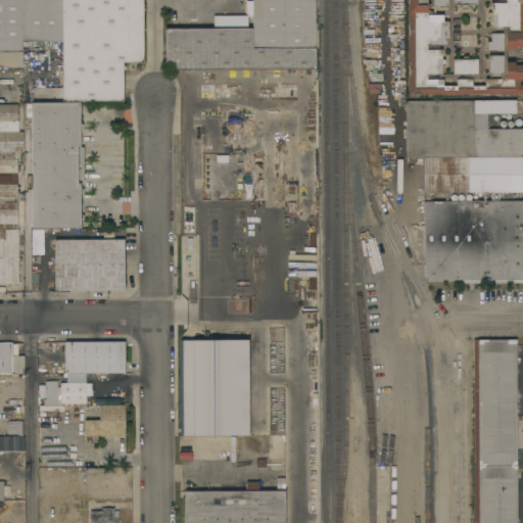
[(0,65),(0,0),(143,0),(144,63),(123,63),(123,101),(33,102),(33,88),(62,88),(62,42),(22,42),(22,67),(11,67),(0,65)]
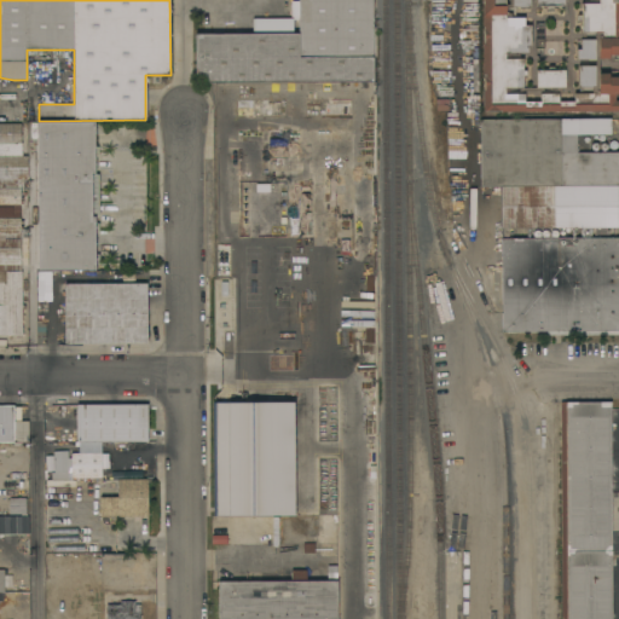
[(196,74),(195,35),(253,34),(253,19),(291,19),(290,1),(299,1),(299,0),(372,0),(374,82),(210,84),(196,74)]
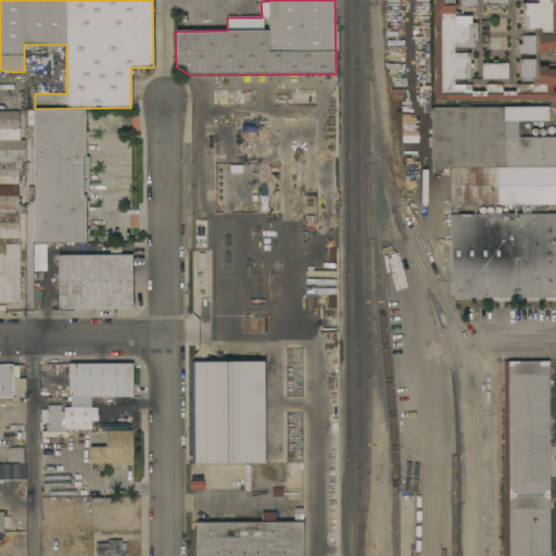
[(555,0),(555,50),(547,50),(547,53),(538,53),(538,66),(547,66),(547,70),(555,70),(555,85),(553,85),(553,91),(555,91),(555,101),(434,101),(433,0),(555,0)]
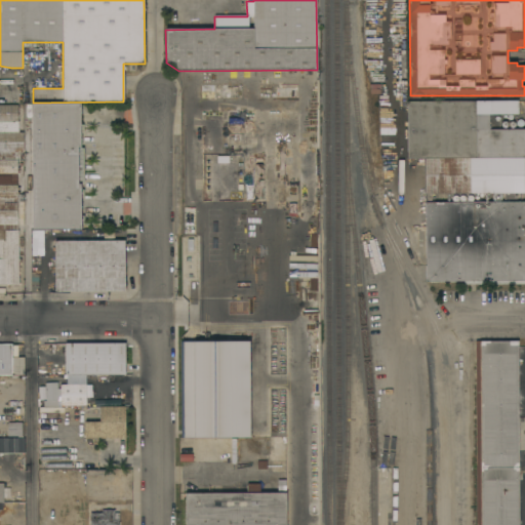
[(242,99),(201,99),(200,84),(242,84),(242,99)]
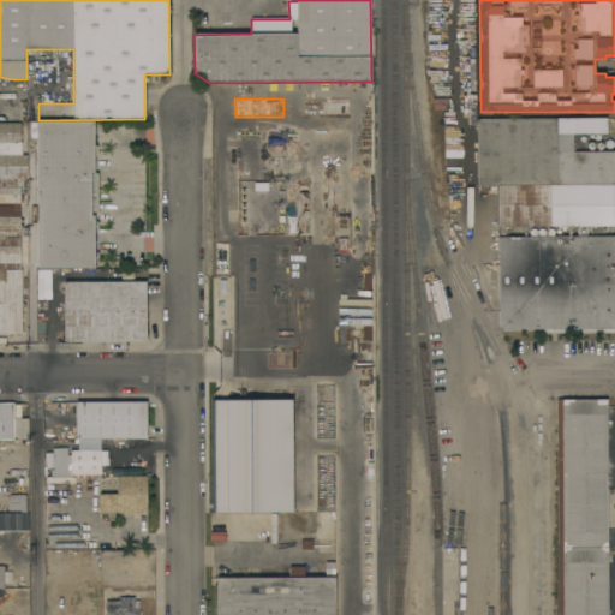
[(304,99),(348,99),(348,114),(304,114),(304,99)]
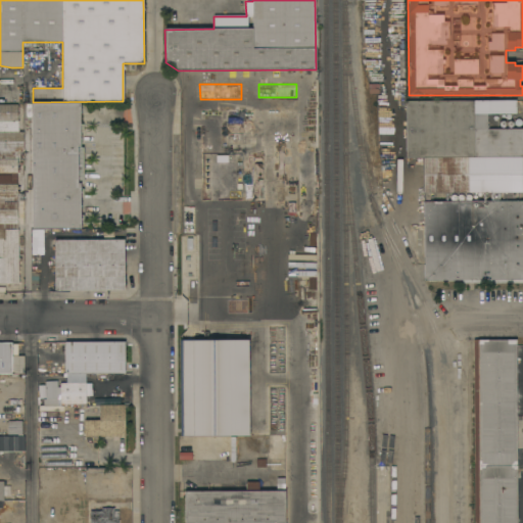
[(406,158),(406,101),(516,101),(516,114),(487,114),(487,129),(522,129),(522,157),(423,158),(406,158)]
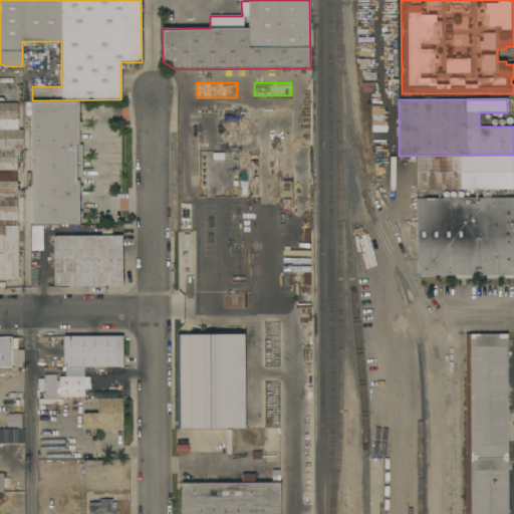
[(293,147),(290,147),(290,146),(279,145),(279,198),(197,198),(197,100),(271,100),(271,108),(275,108),(275,101),(284,101),(284,107),(303,107),(303,105),(311,105),(311,108),(312,108),(313,208),(293,208),(293,147)]
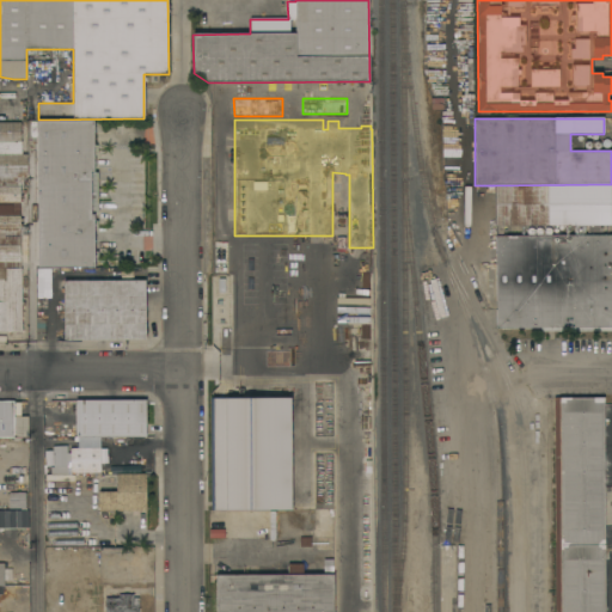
[(37,121),(93,121),(95,146),(97,146),(97,155),(93,155),(95,172),(97,172),(98,215),(95,215),(95,220),(98,220),(98,231),(95,231),(95,251),(98,251),(98,262),(95,262),(95,268),(38,269),(37,121)]
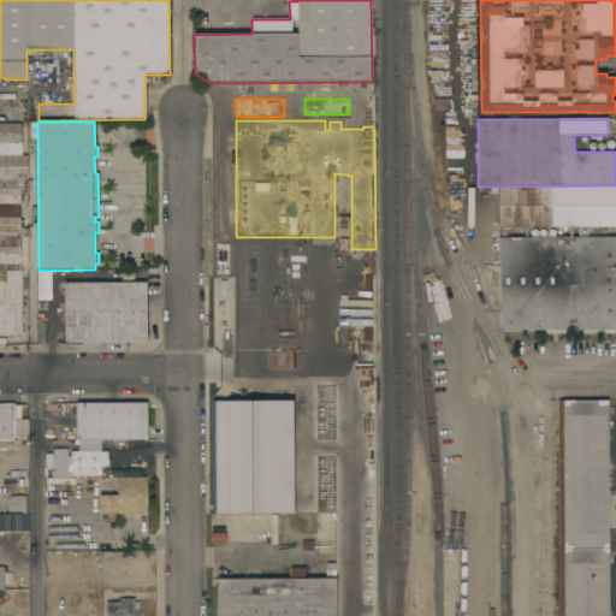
[(0,155),(0,124),(21,124),(21,143),(22,143),(22,155),(0,155)]
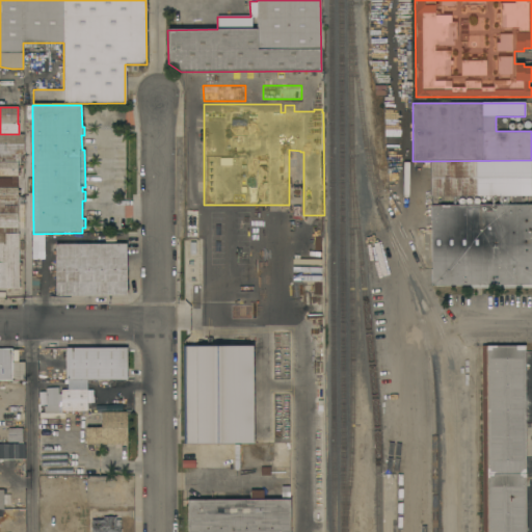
[(24,134),(24,155),(18,155),(0,155),(0,134),(19,134),(24,134)]
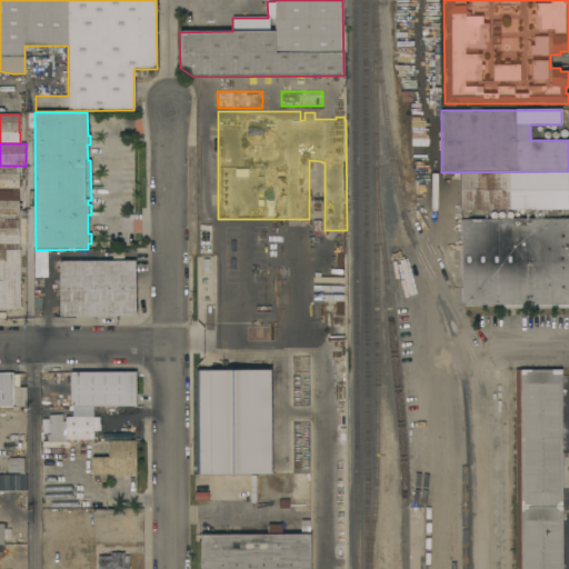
[(19,211),(25,211),(26,243),(20,243),(20,250),(0,250),(0,166),(19,166),(19,211)]
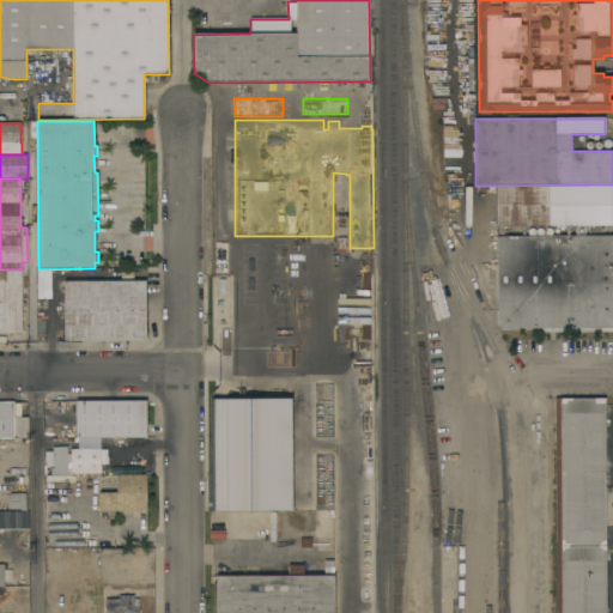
[(612,184),(612,226),(496,226),(496,186),(612,184)]
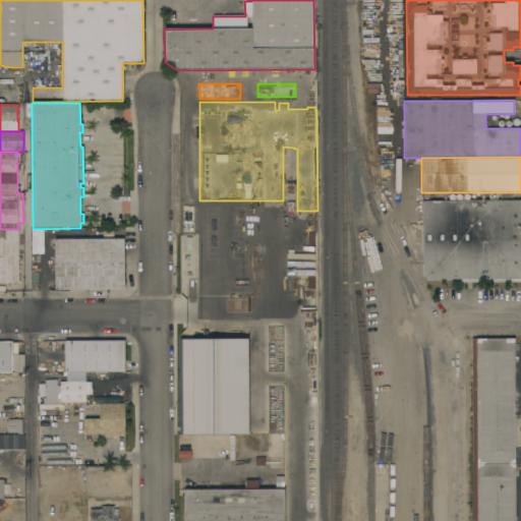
[(422,201),(520,200),(520,282),(460,282),(460,280),(422,280),(422,201)]
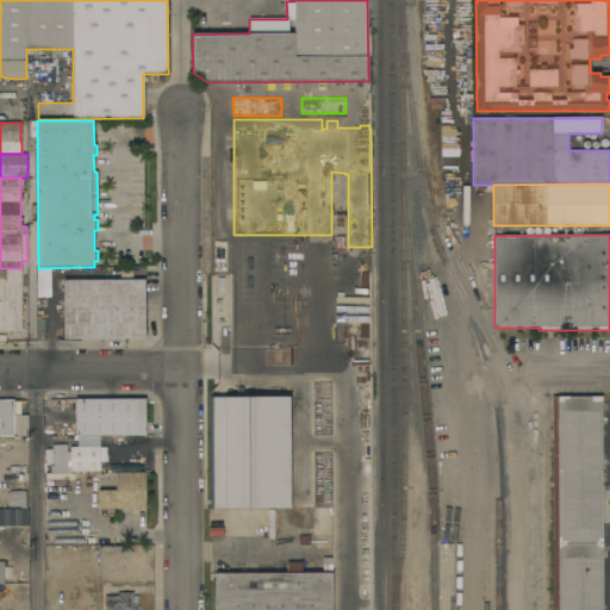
[(22,268),(22,331),(0,331),(0,268),(22,268)]
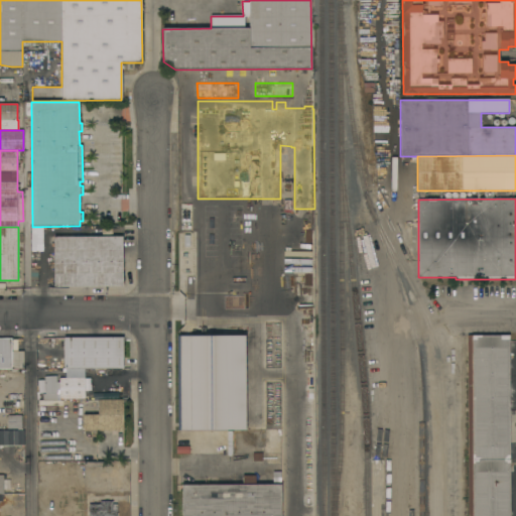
[(30,240),(30,227),(43,227),(43,240),(30,240)]
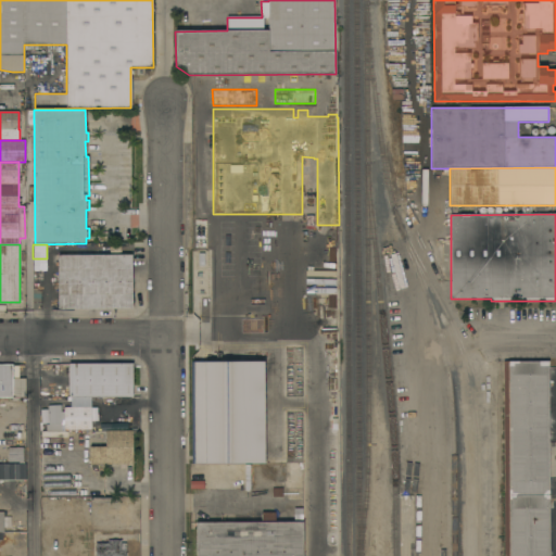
[(59,310),(58,255),(133,255),(133,310),(59,310)]
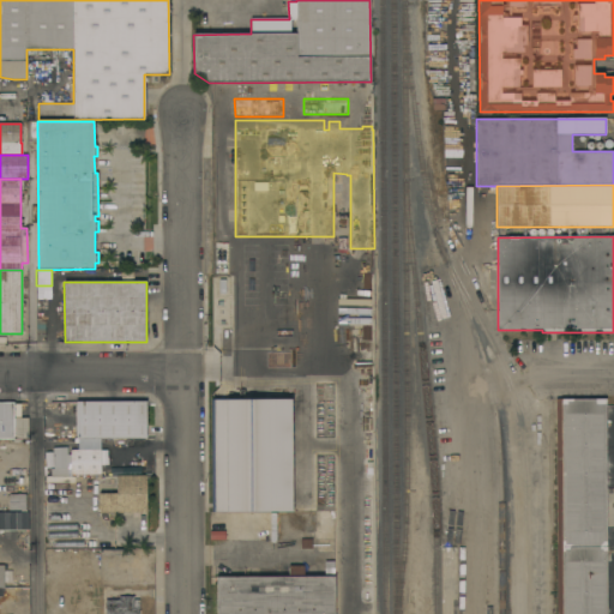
[(606,613),(555,613),(555,399),(606,398),(606,613)]
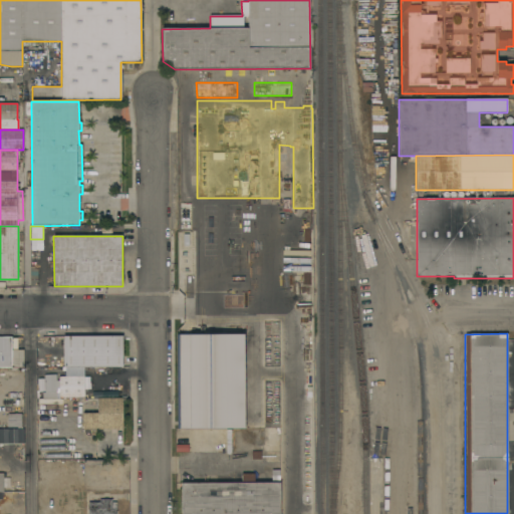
[(178,430),(178,334),(244,334),(244,430),(178,430)]
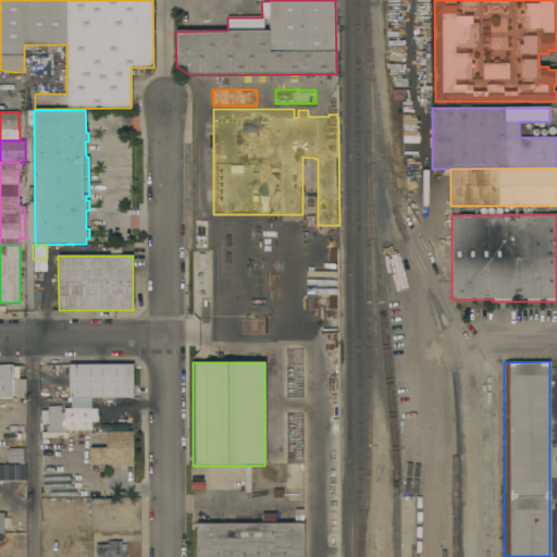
[(0,398),(0,364),(12,364),(12,380),(25,379),(26,397),(14,397),(14,396),(12,396),(13,398),(0,398)]
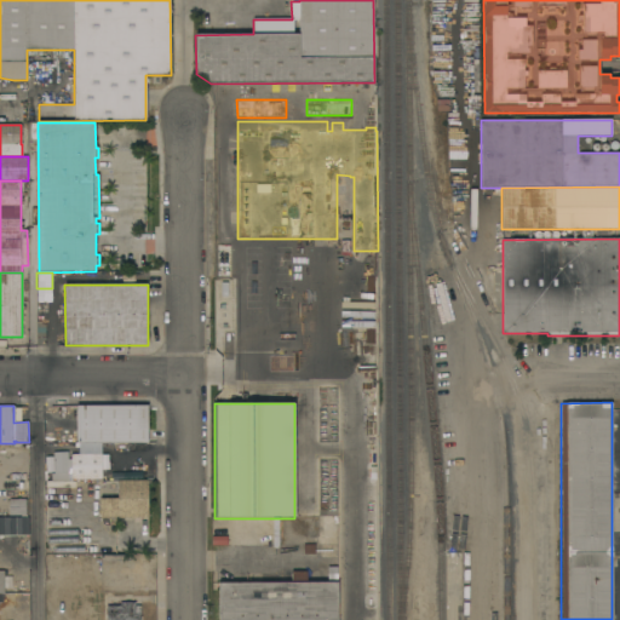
[(76,443),(76,406),(148,406),(148,442),(76,443)]
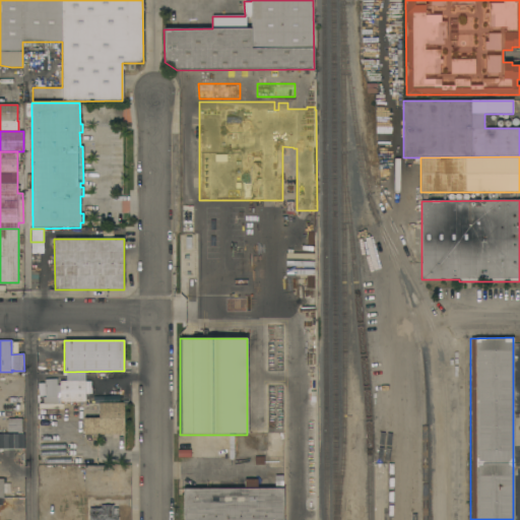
[(84,381),(84,372),(66,372),(65,380),(84,381)]
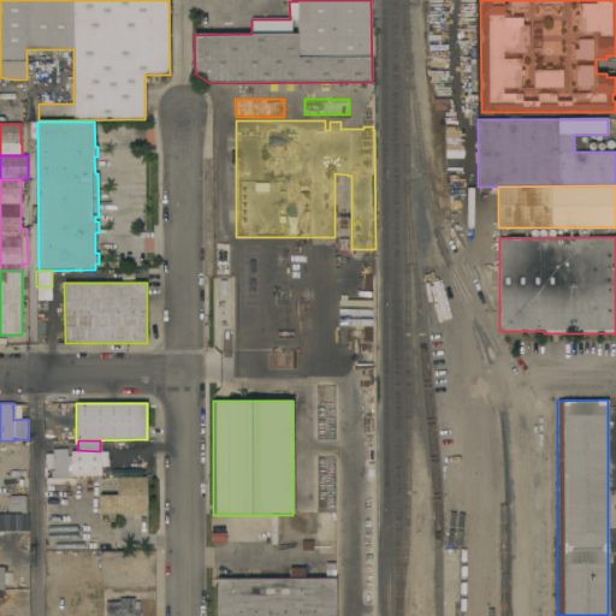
[(67,449),(67,457),(71,457),(71,451),(101,451),(101,455),(104,455),(104,461),(101,461),(101,475),(71,477),(71,467),(69,467),(69,478),(51,478),(51,471),(53,471),(53,449),(67,449)]
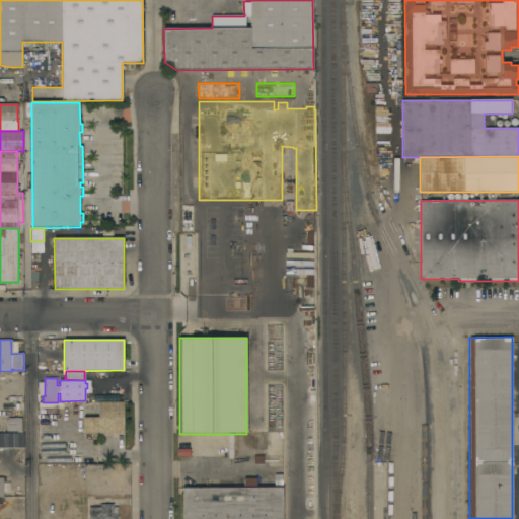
[(15,399),(0,399),(0,391),(15,391),(15,399)]
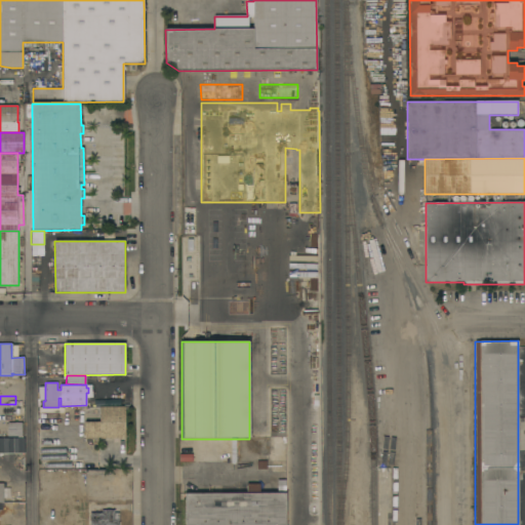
[(125,439),(119,439),(119,442),(114,442),(114,439),(84,439),(84,421),(99,421),(99,407),(125,407),(125,439)]
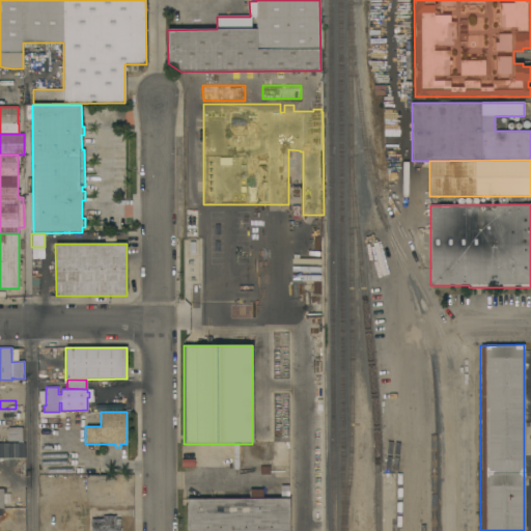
[(22,427),(22,441),(23,441),(23,443),(18,443),(18,442),(7,442),(7,427),(22,427)]
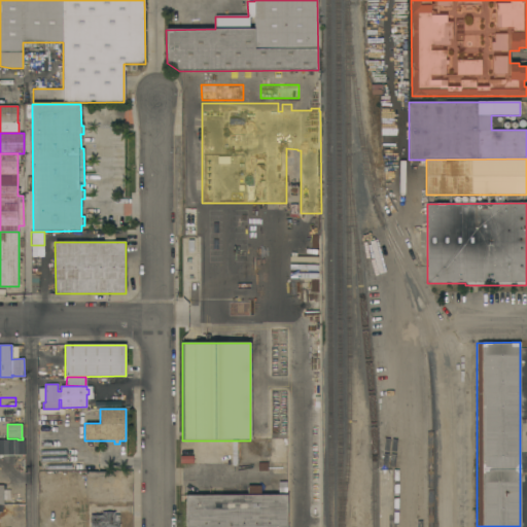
[(180,463),(180,456),(192,456),(192,464),(180,463)]
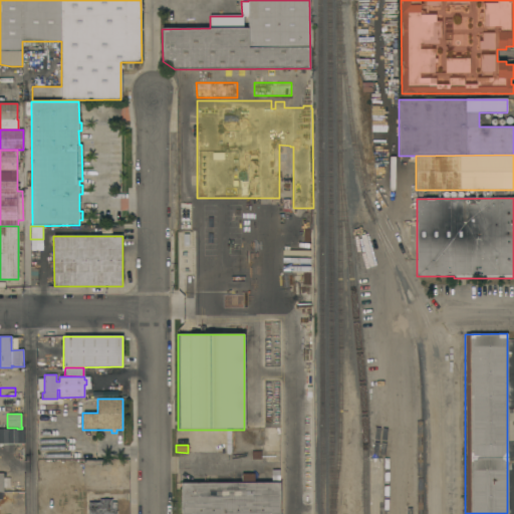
[(251,451),(261,451),(261,460),(251,460),(251,451)]
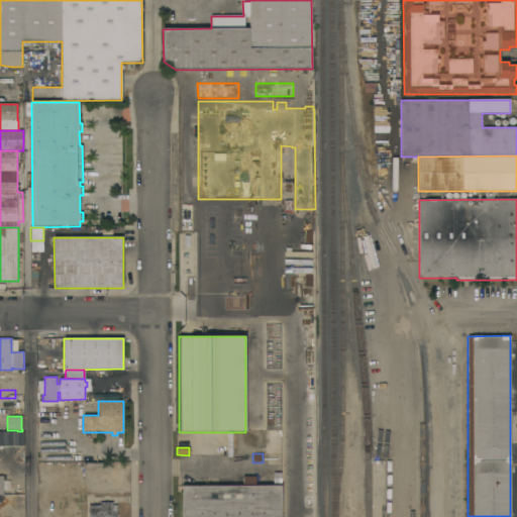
[(0,495),(0,477),(3,477),(3,481),(10,481),(10,494),(3,494),(3,495),(2,495),(0,495)]
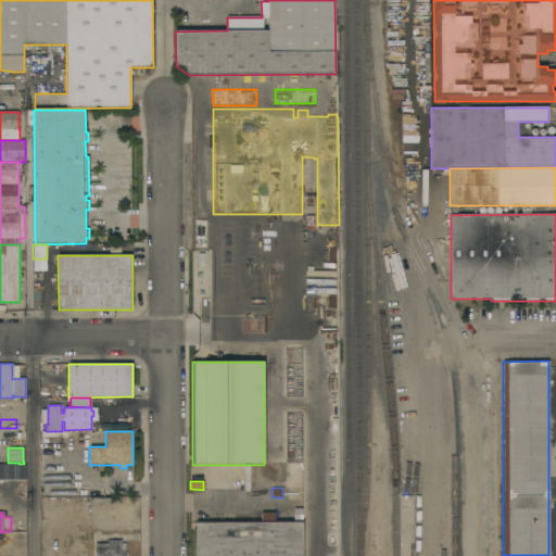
[(303,555),(197,555),(197,523),(262,522),(261,513),(276,513),(276,522),(303,522),(303,555)]
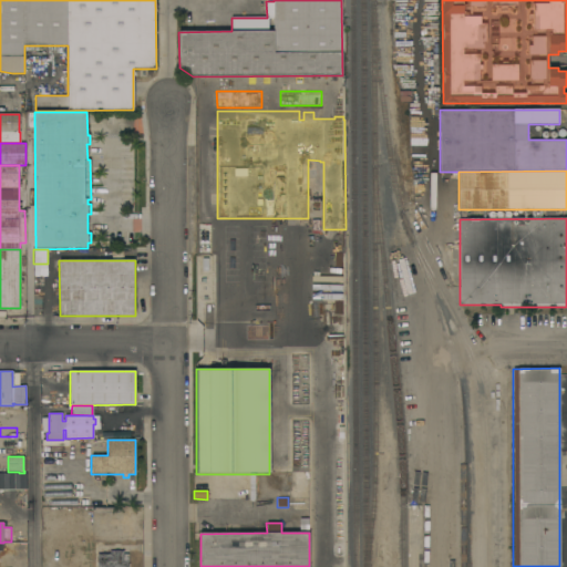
[(98,566),(98,554),(110,554),(110,550),(123,550),(123,554),(129,554),(129,564),(130,564),(130,566),(98,566)]
